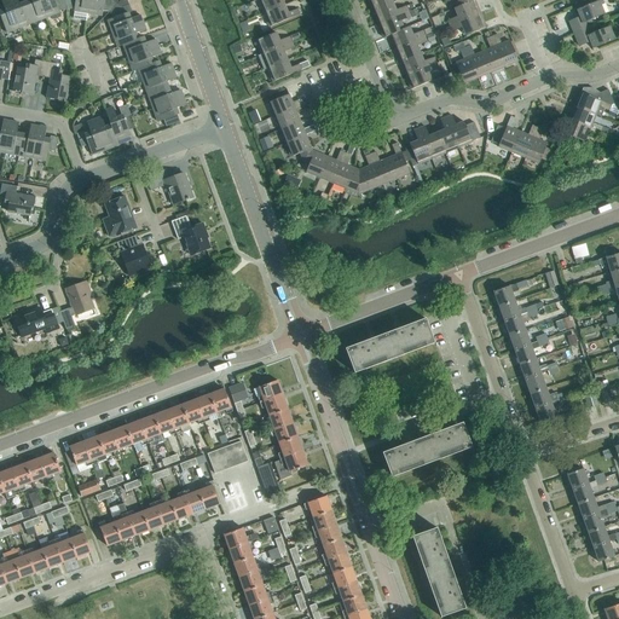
[(19,28),(9,0),(1,0),(5,10),(0,11),(0,15),(6,33),(19,28)]
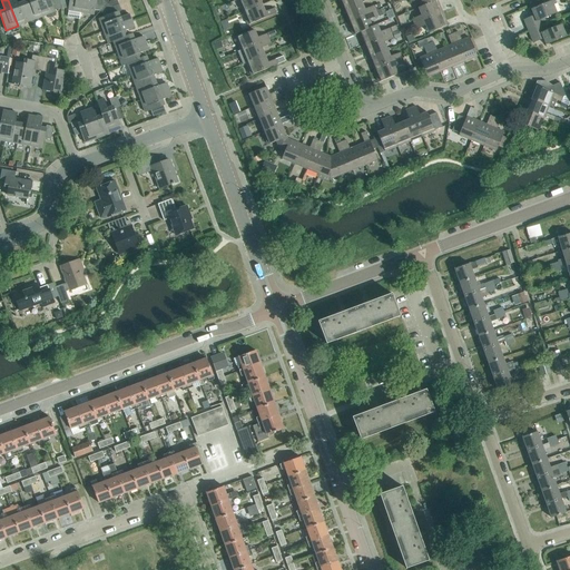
[(30,21),(23,2),(18,5),(16,0),(8,0),(18,26),(30,21)]
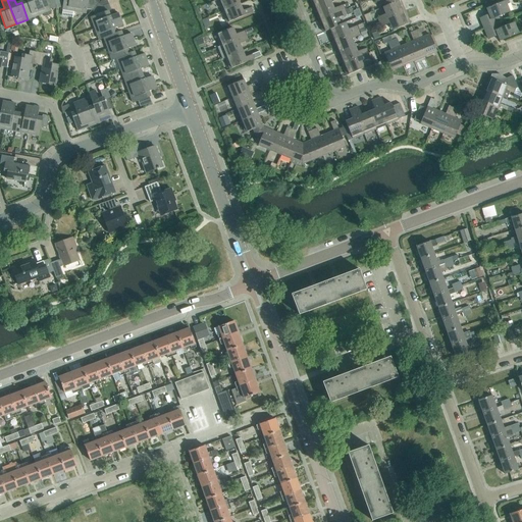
[(39,15),(33,0),(25,0),(27,0),(21,2),(28,19),(39,15)]
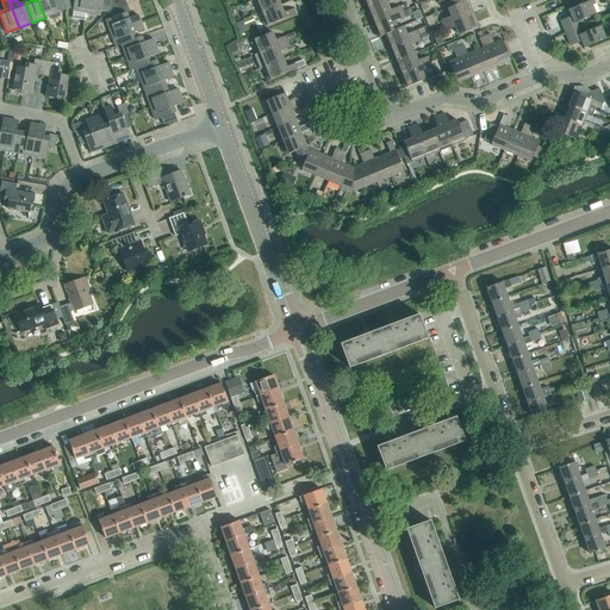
[(66,10),(64,0),(38,0),(45,18),(49,17),(50,19),(53,20),(61,17),(58,11),(66,10)]
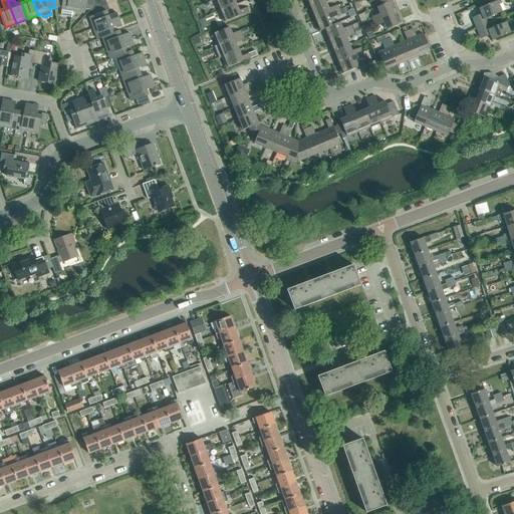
[(54,0),(55,8),(61,7),(61,9),(62,9),(61,15),(72,17),(73,11),(74,0),(54,0)]
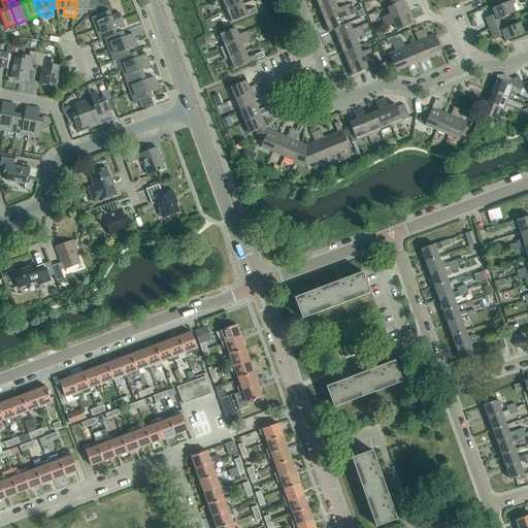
[(76,0),(75,11),(87,13),(88,9),(94,10),(99,3),(95,0),(76,0)]
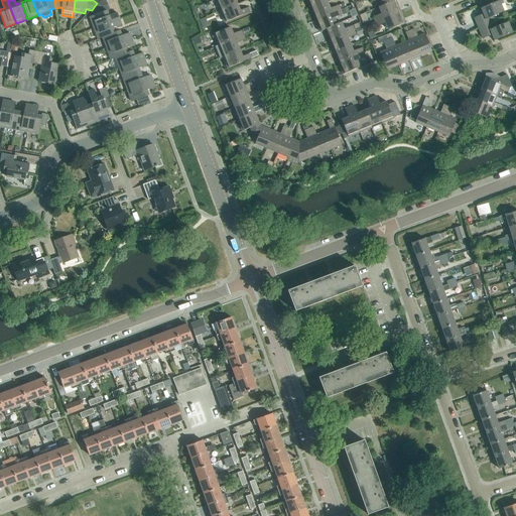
[(110,10),(108,4),(107,4),(105,0),(100,0),(97,3),(92,10),(94,15),(90,17),(94,28),(119,19),(117,13),(109,16),(107,11),(110,10)]
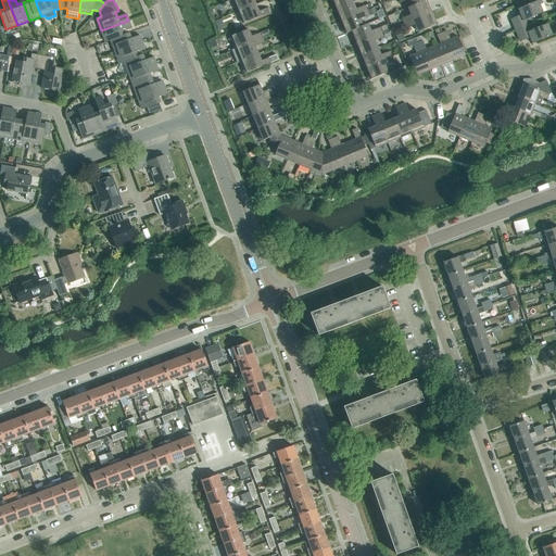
[(231,0),(237,12),(255,4),(253,0),(231,0)]
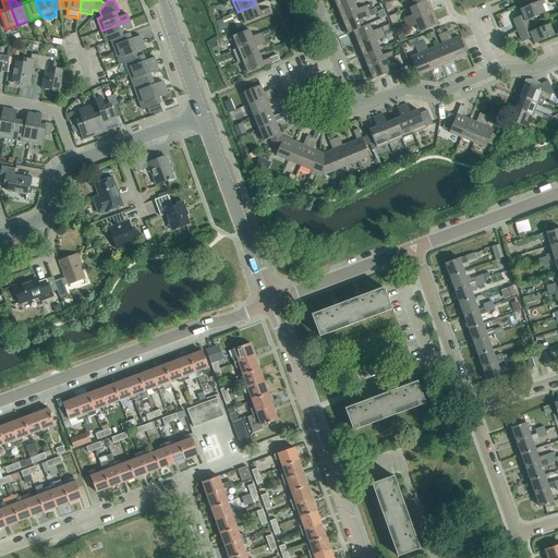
[(331,0),(336,10),(353,2),(352,0),(331,0)]
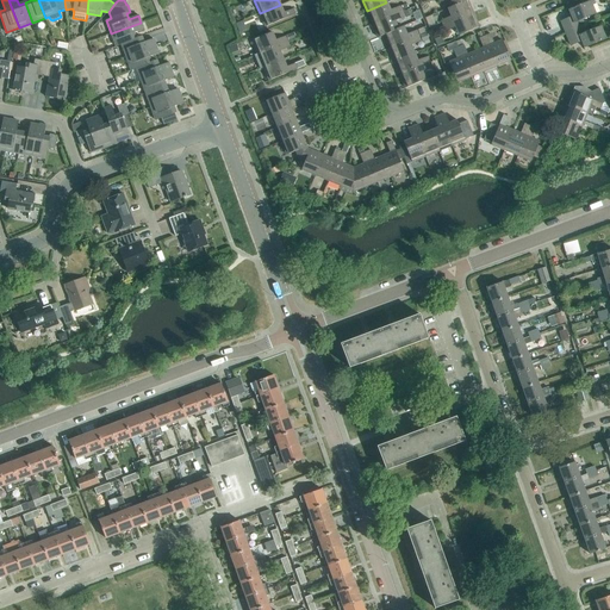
[(473,13),(468,0),(467,0),(453,6),(448,8),(452,17),(441,20),(443,26),(473,13)]
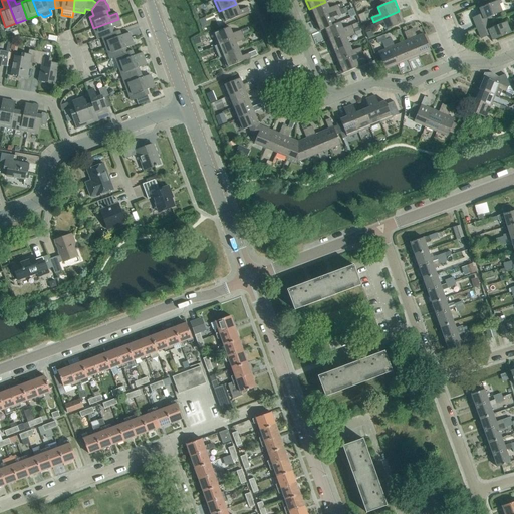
[(472,18),(477,28),(488,23),(486,18),(501,12),(498,4),(501,3),(499,0),(479,8),(481,14),(472,18)]
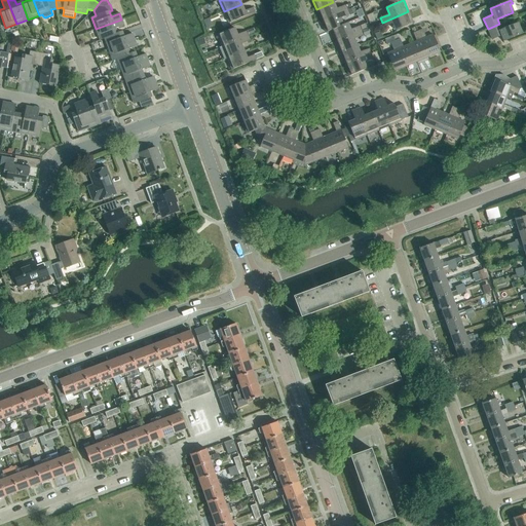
[(321,21),(346,10),(345,5),(336,9),(333,2),(316,9),(321,21)]
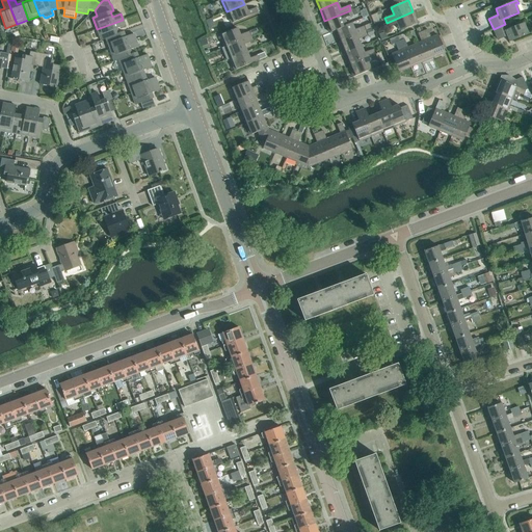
[(232,23),(258,12),(256,7),(247,11),(244,4),(227,11),(232,23)]
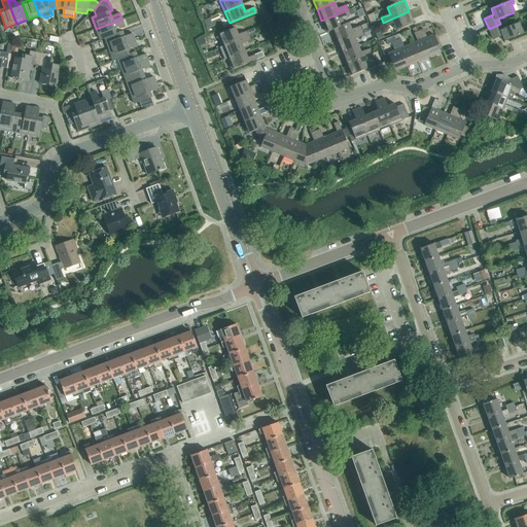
[(349,14),(347,10),(321,21),(326,33),(331,31),(331,30),(344,25),(341,19),(349,14)]
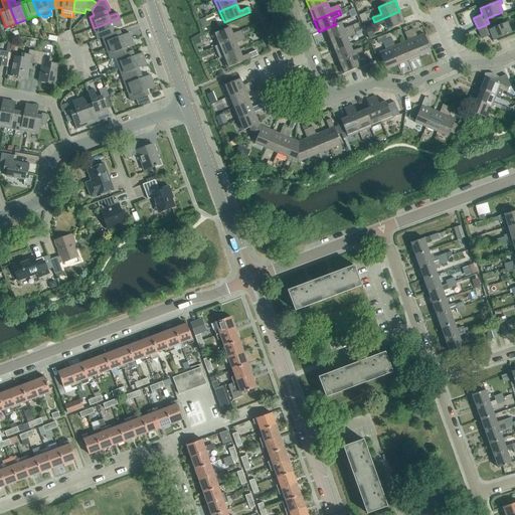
[(404,22),(399,11),(374,22),(376,26),(385,23),(387,30),(404,22)]
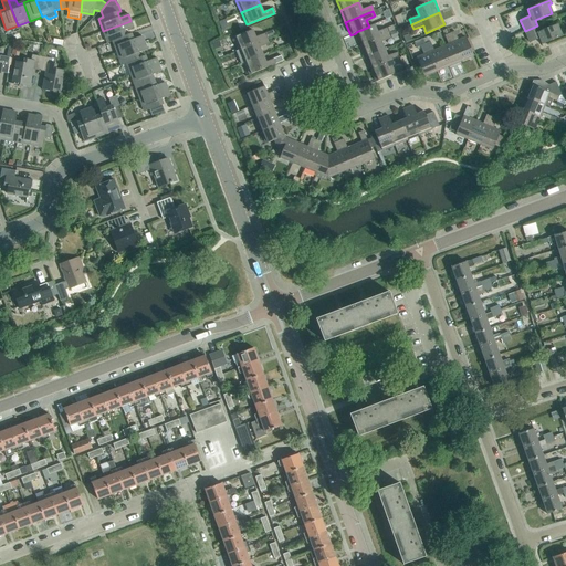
[(133,28),(130,21),(103,31),(107,43),(113,41),(126,37),(126,35),(124,31),(133,28)]
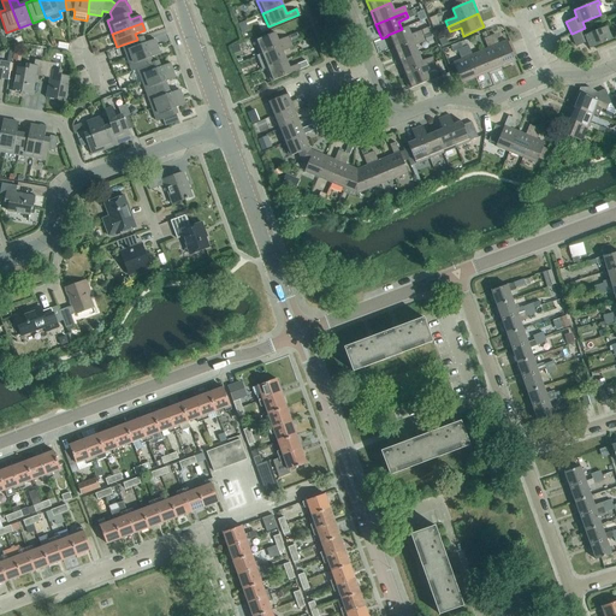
[(392,48),(422,36),(420,30),(410,35),(407,27),(402,29),(388,35),(388,36),(392,48)]
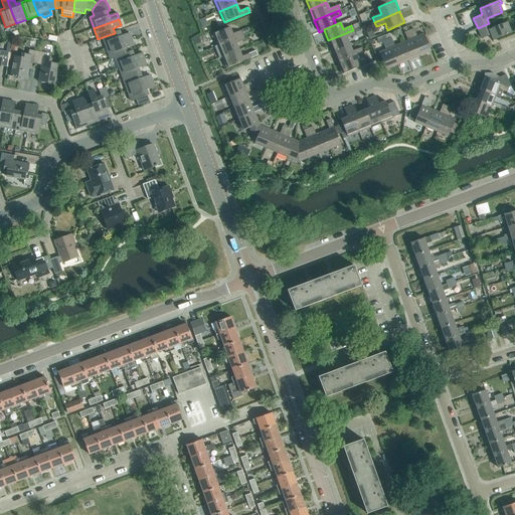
[(492,29),(489,23),(478,28),(482,38),(491,34),(493,40),(514,32),(513,28),(510,30),(507,22),(492,29)]
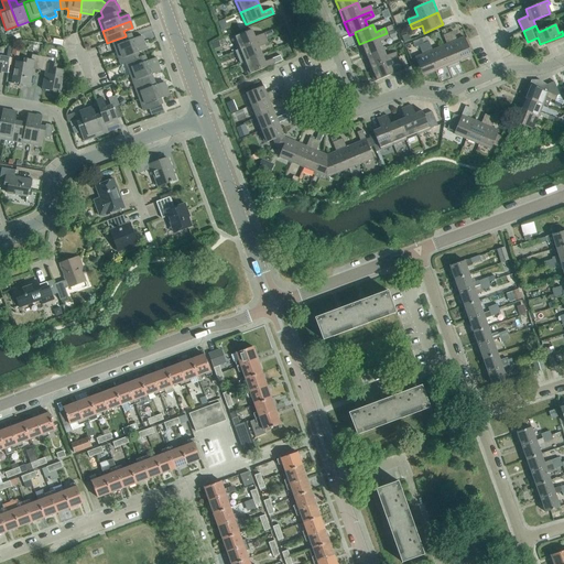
[(238,50),(266,39),(263,34),(255,38),(251,30),(232,38),(238,50)]
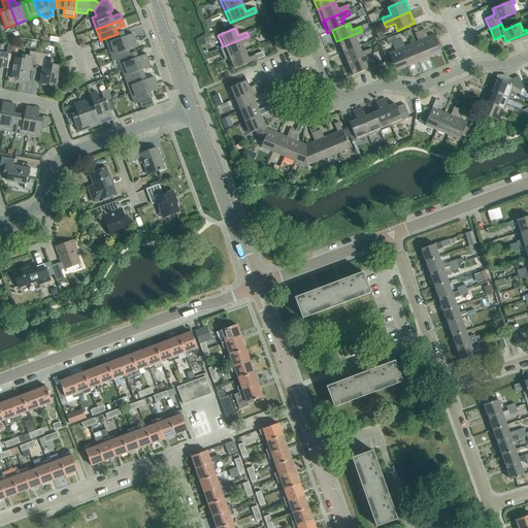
[(424,29),(420,31),(430,57),(441,53),(434,35),(428,38),(424,29)]
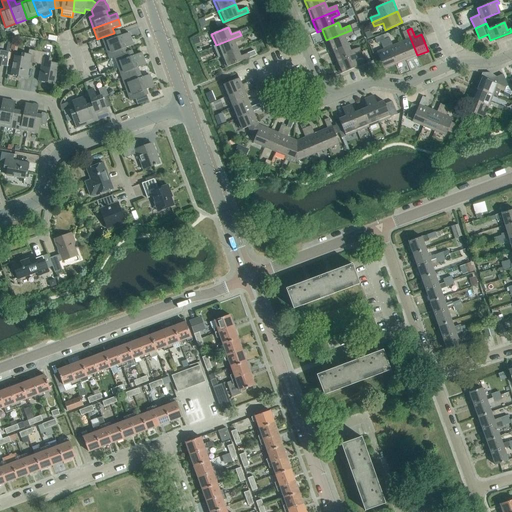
[(106,48),(131,39),(129,33),(120,36),(119,30),(114,32),(114,33),(102,37),(106,48)]
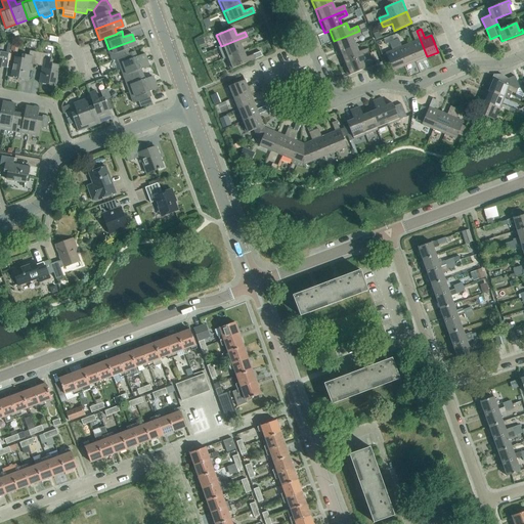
[(361,36),(359,31),(334,41),(339,52),(355,45),(353,39),(361,36)]
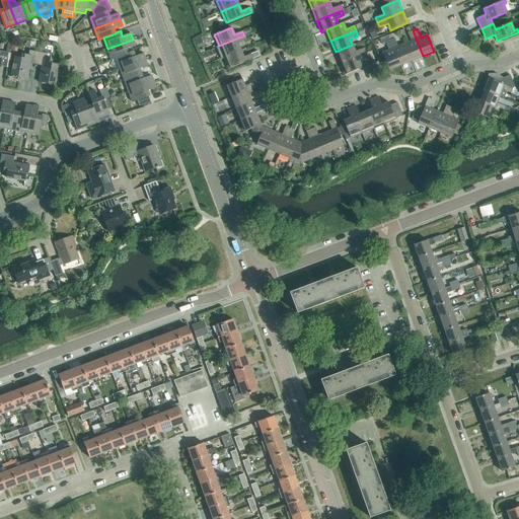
[(423,56),(413,30),(408,32),(411,41),(404,44),(412,61),(423,56)]
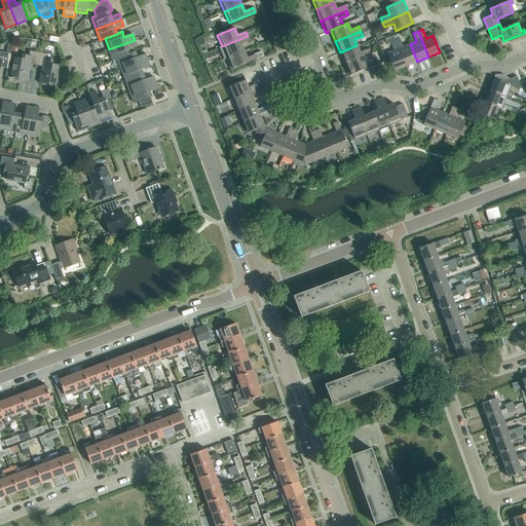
[(250,41),(248,36),(222,46),(227,58),(243,51),(241,44),(250,41)]
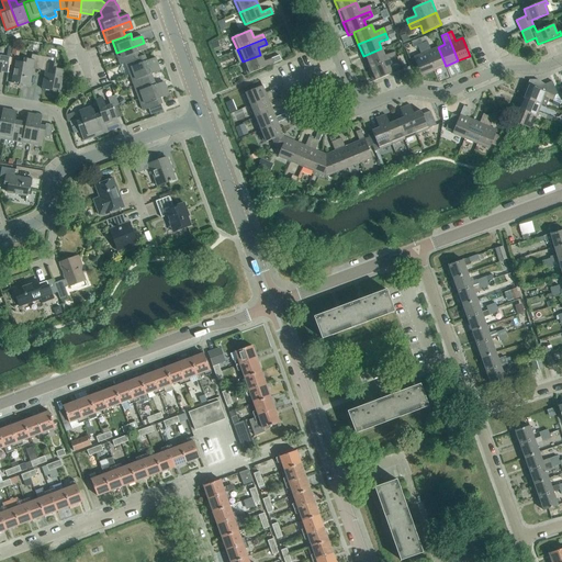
[(446,66),(438,47),(430,51),(427,42),(422,43),(434,70),(446,66)]
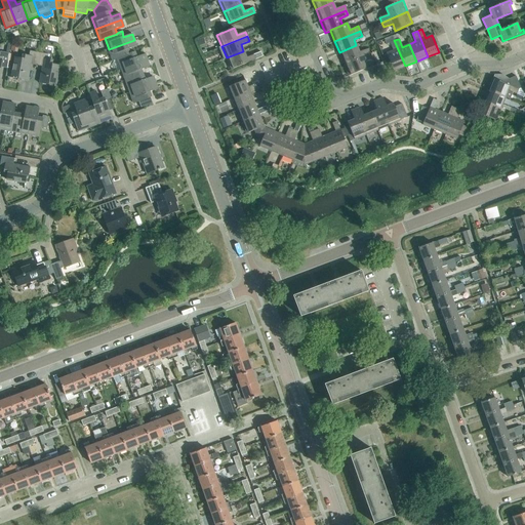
[(136,46),(134,40),(109,49),(113,61),(118,58),(117,58),(130,54),(130,53),(128,49),(136,46)]
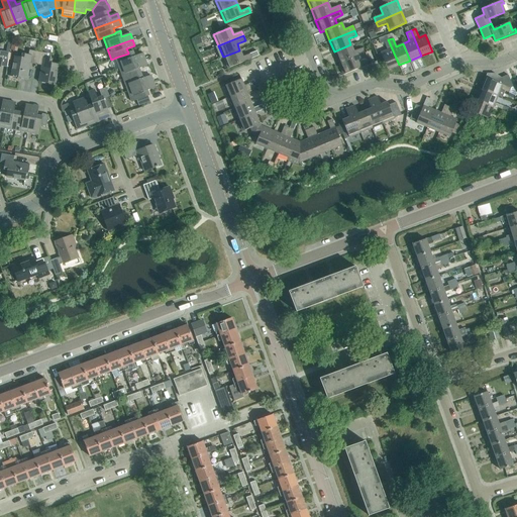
[(399,65),(388,39),(384,41),(387,50),(381,53),(387,70),(399,65)]
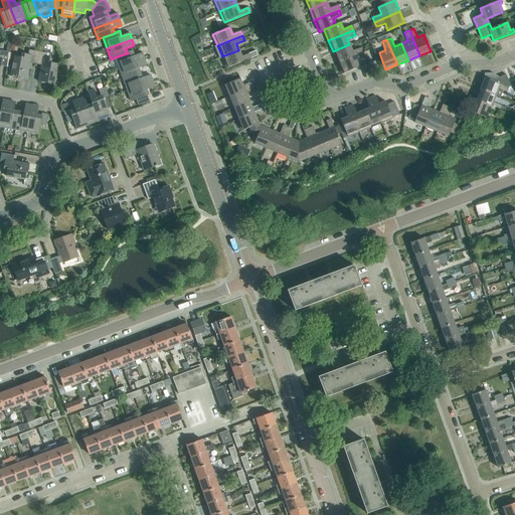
[(337,63),(362,52),(360,48),(352,51),(349,44),(333,51),(337,63)]
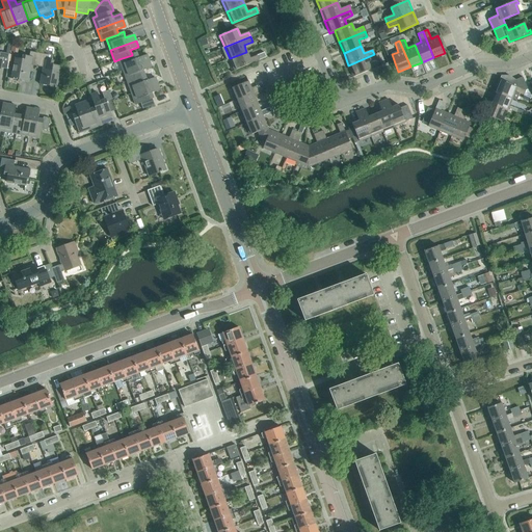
[(7,68),(9,54),(0,52),(0,53),(0,75),(2,67),(7,68)]
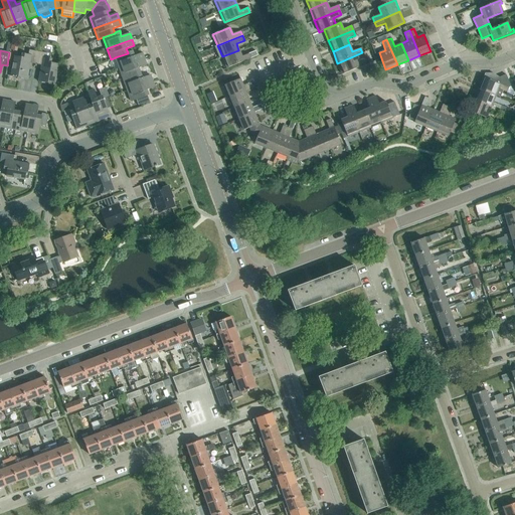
[(30,63),(36,64),(38,51),(29,50),(28,54),(22,53),(21,58),(15,56),(11,74),(16,75),(16,77),(27,79),(30,63)]
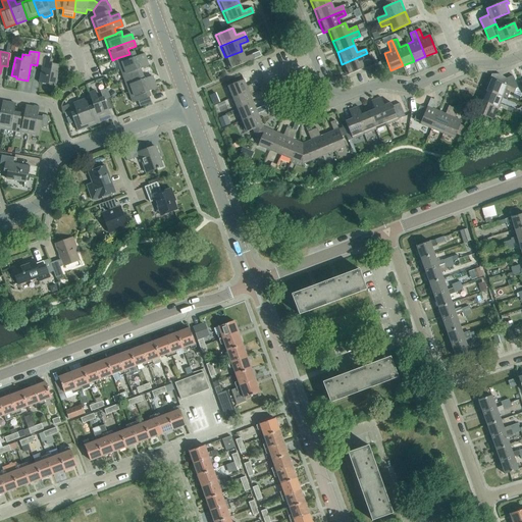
[(229,69),(255,58),(261,56),(259,51),(245,57),(242,51),(225,57),(229,69)]
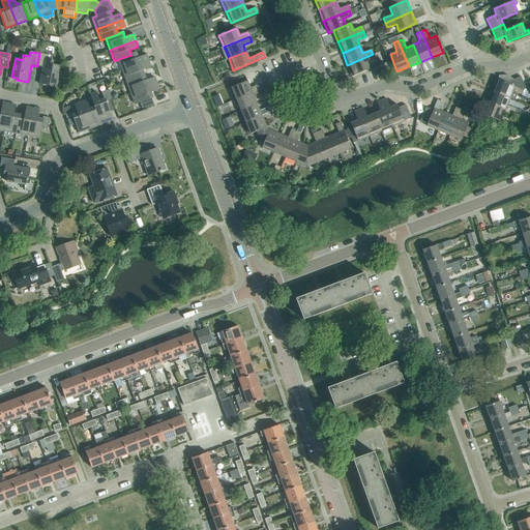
[(57,85),(60,66),(53,65),(54,61),(48,59),(49,55),(39,53),(37,66),(42,67),(39,84),(51,86),(52,84),(57,85)]
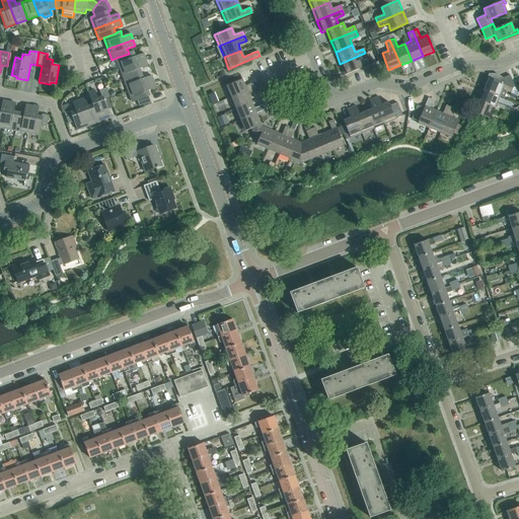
[(120,69),(145,60),(143,54),(135,57),(133,52),(129,53),(129,54),(116,58),(117,58),(120,69)]
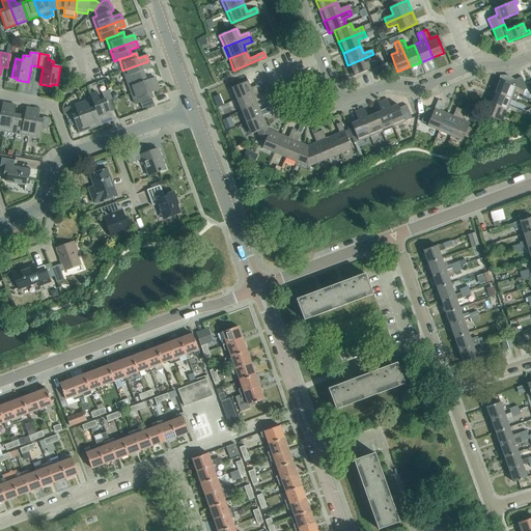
[(375,59),(373,54),(347,65),(353,77),(370,70),(367,62),(375,59)]
